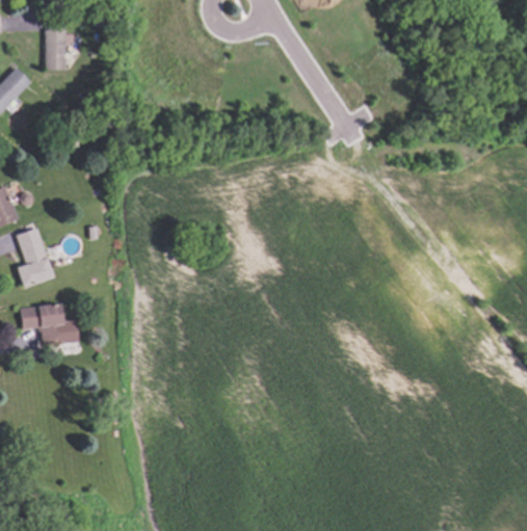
[(98,14),(96,6),(102,4),(104,11),(98,14)]
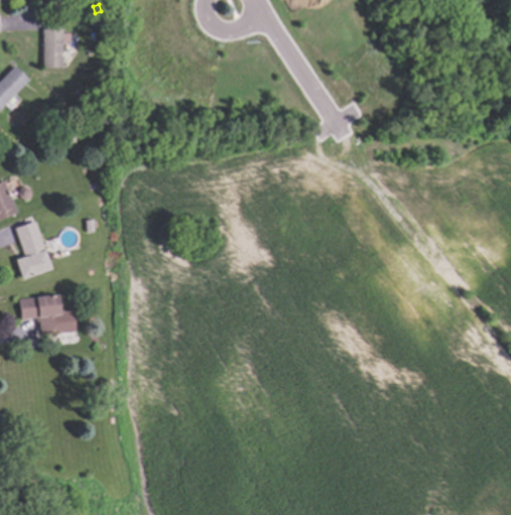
[(44,68),(44,11),(64,11),(64,68),(44,68)]
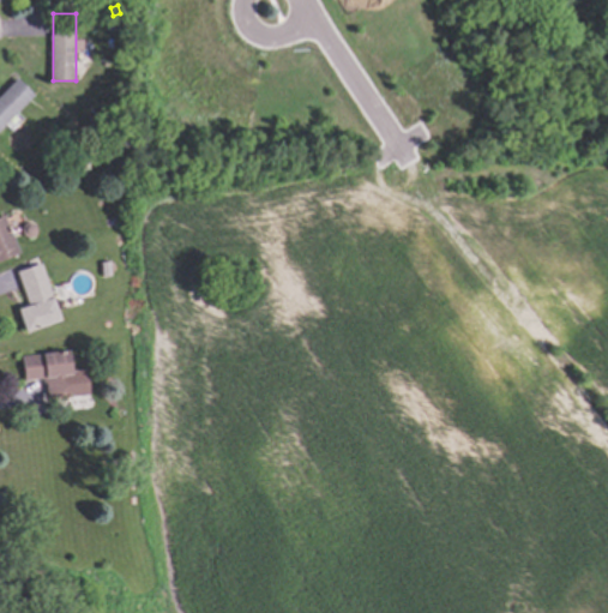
[(0,130),(0,97),(20,78),(36,95),(0,130)]
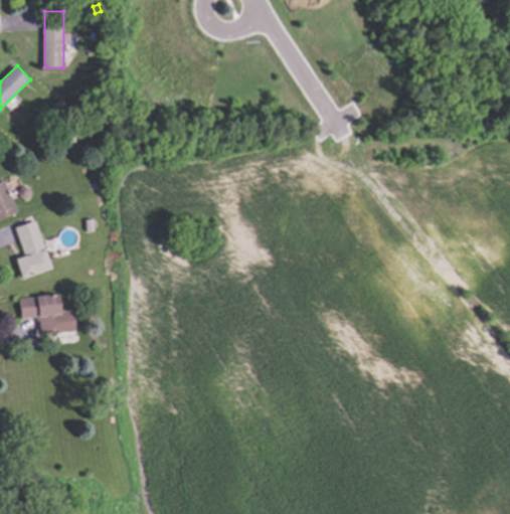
[(66,141),(71,134),(76,138),(71,145),(66,141)]
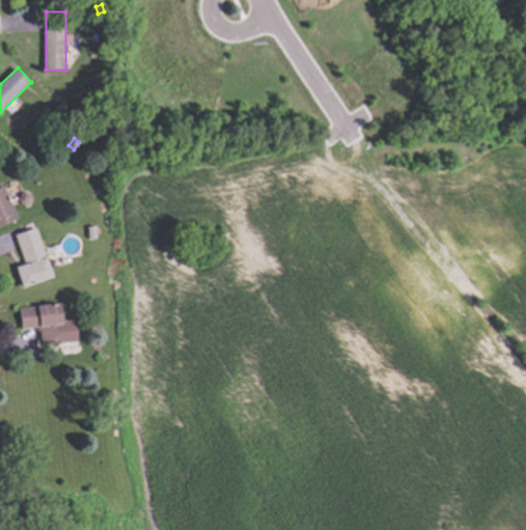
[(19,218),(0,225),(0,186),(5,184),(19,218)]
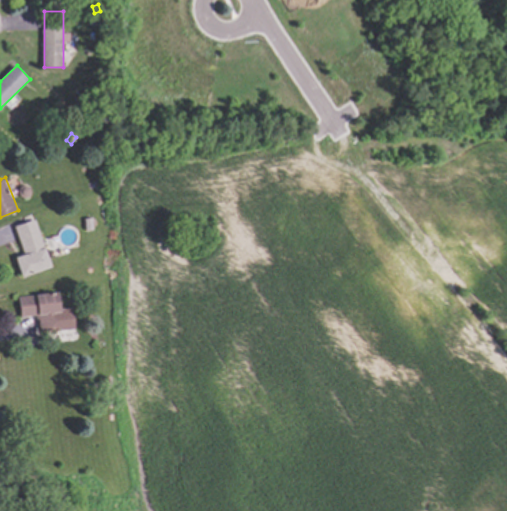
[(21,187),(25,185),(30,187),(32,191),(30,196),(25,198),(21,196),(19,192),(21,187)]
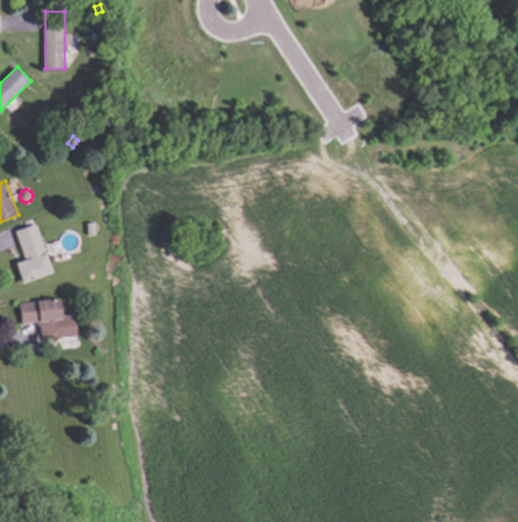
[(24,281),(17,263),(26,261),(16,231),(38,225),(52,272),(24,281)]
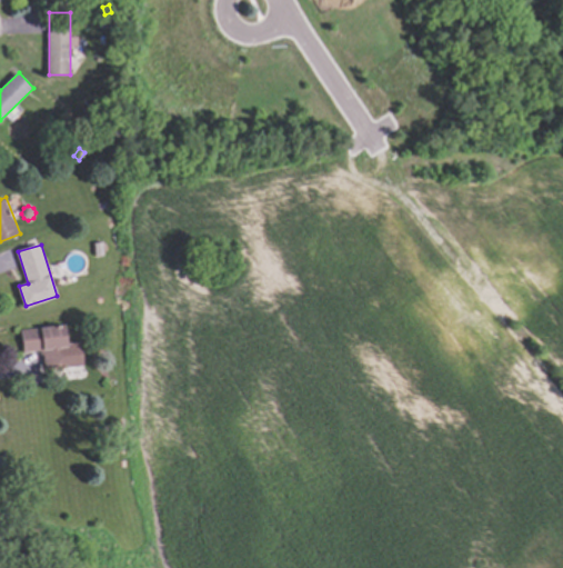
[(46,367),(43,349),(24,352),(21,330),(64,325),(70,364),(46,367)]
